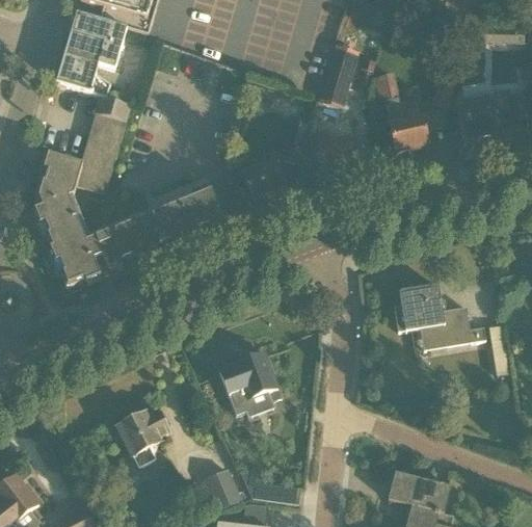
[(103,6),(99,20),(110,23),(126,27),(148,34),(157,0),(83,0),(103,6)]
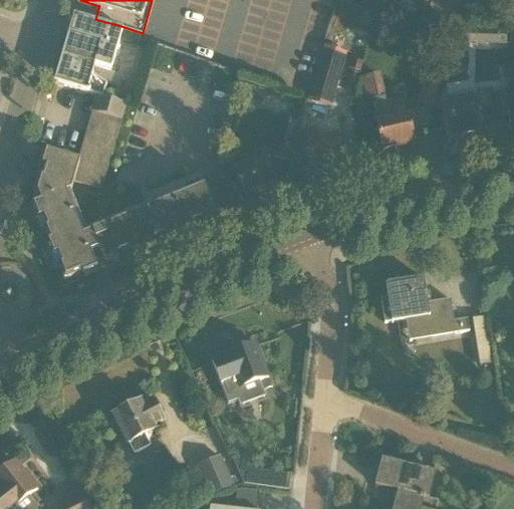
[(455,18),(460,0),(432,0),(429,10),(455,18)]
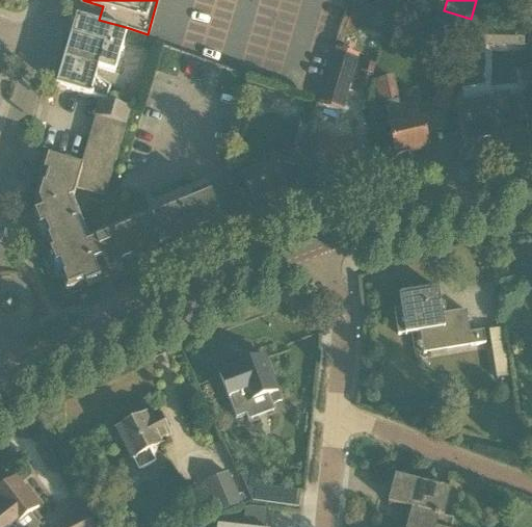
[(113,69),(126,27),(110,23),(99,20),(76,12),(71,32),(78,34),(72,55),(64,53),(55,82),(89,91),(105,96),(109,81),(95,73),(98,63),(113,69)]
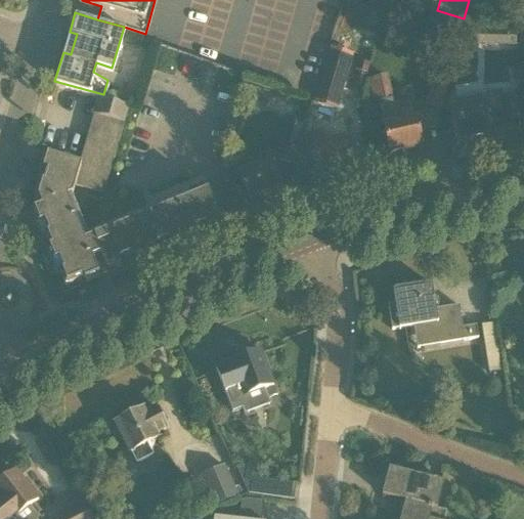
[(442,65),(454,69),(469,28),(444,19),(439,35),(450,39),(442,65)]
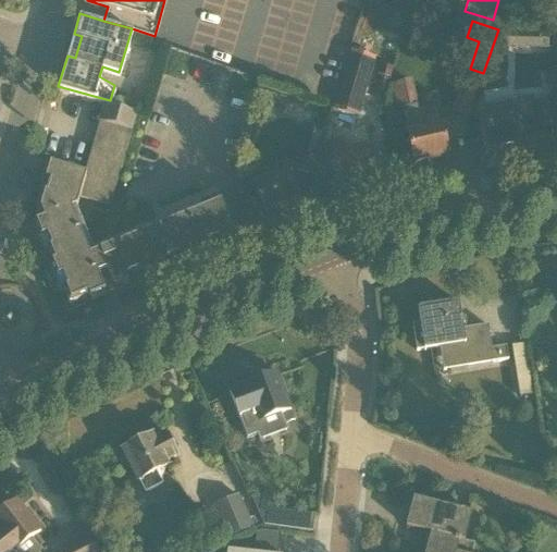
[(521,28),(502,28),(502,43),(521,43),(521,28)]
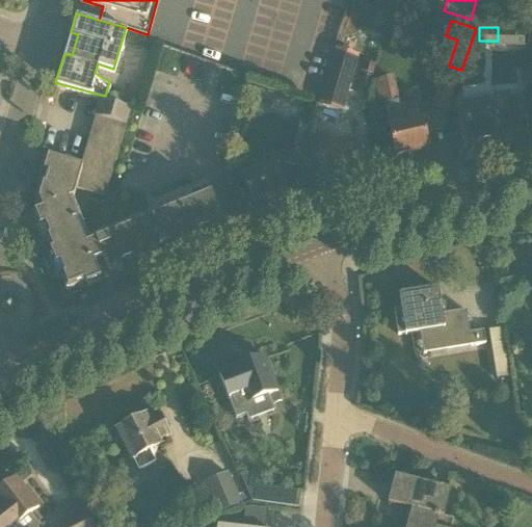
[(342,106),(355,67),(331,59),(319,99),(342,106)]
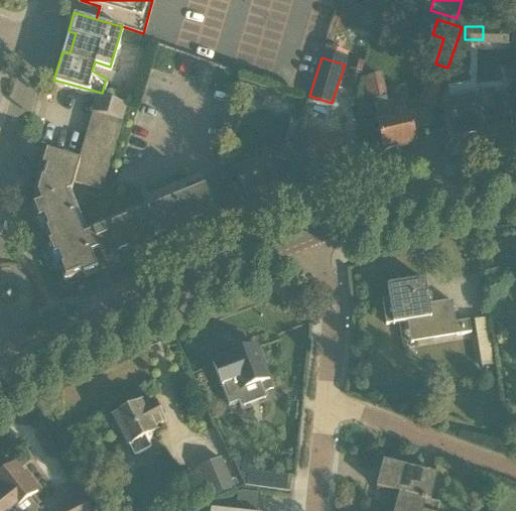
[(365,72),(367,93),(386,91),(384,70),(365,72)]
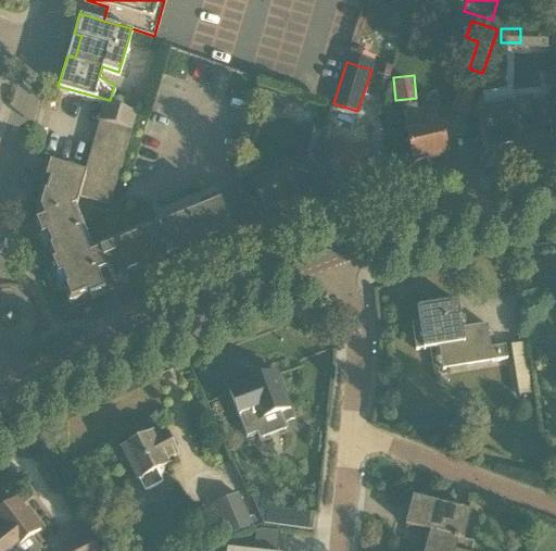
[(466,112),(476,82),(456,75),(452,87),(457,89),(451,108),(466,112)]
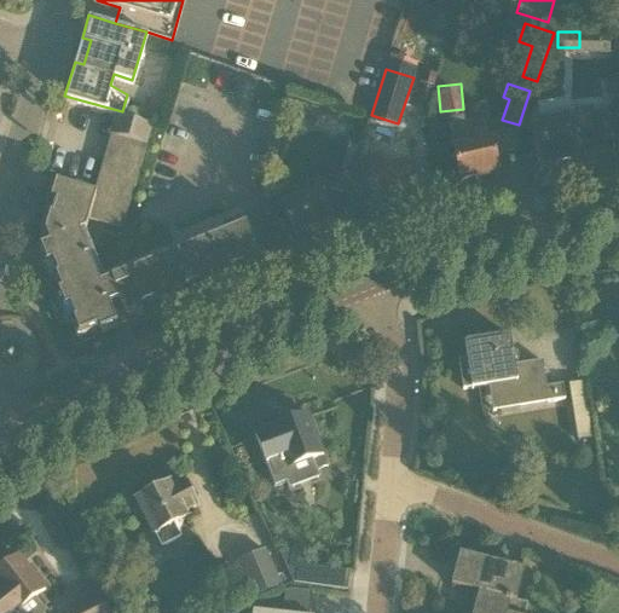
[(285,111),(301,116),(305,102),(289,97),(285,111)]
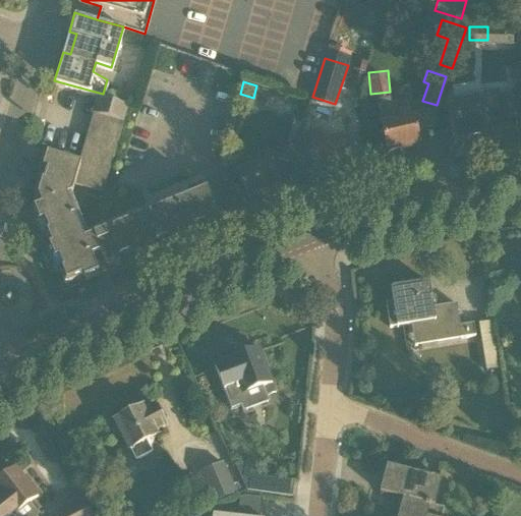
[(499,94),(498,87),(482,90),(483,96),(454,101),(459,133),(464,132),(464,134),(473,133),(473,130),(488,128),(487,118),(502,116),(502,117),(516,115),(512,92),(499,94)]
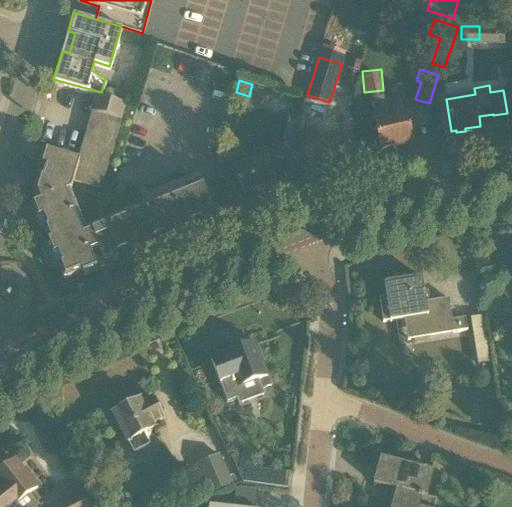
[(100,185),(121,116),(125,100),(96,91),(77,157),(43,147),(39,161),(47,163),(43,175),(39,173),(34,189),(38,199),(30,202),(35,215),(43,212),(47,223),(43,225),(48,237),(45,239),(50,252),(58,249),(62,260),(58,262),(64,275),(81,268),(83,271),(96,266),(95,262),(117,253),(116,249),(127,245),(130,252),(143,247),(142,243),(165,234),(167,237),(180,232),(178,228),(191,223),(189,219),(200,215),(203,222),(217,217),(202,182),(82,231),(65,189),(70,187),(73,177),(100,185)]
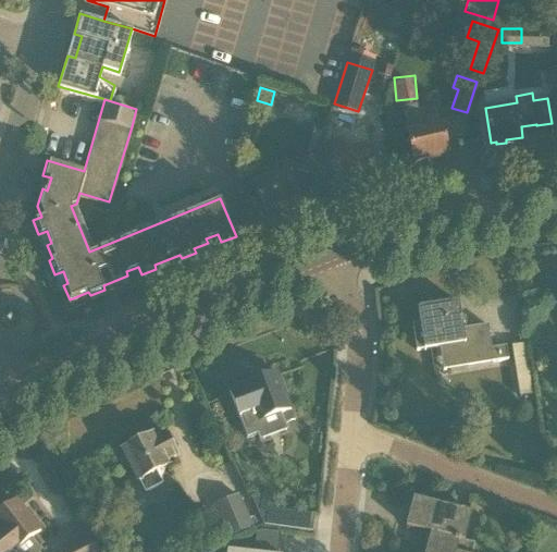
[(419,107),(418,100),(401,105),(413,159),(448,150),(436,102),(419,107)]
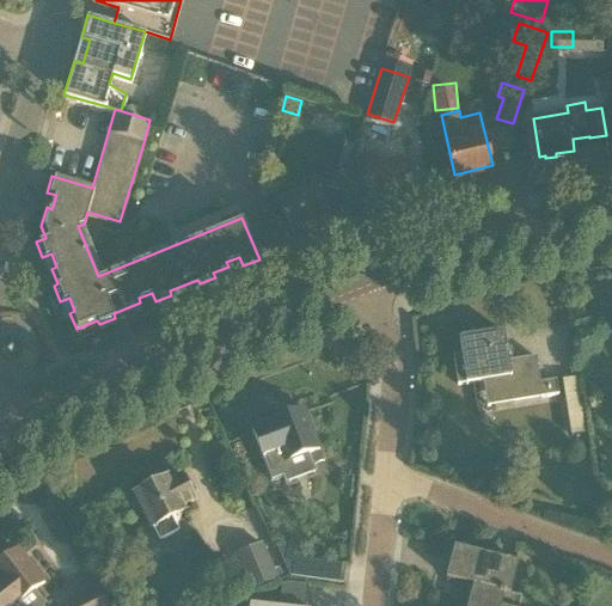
[(342,187),(355,141),(348,139),(336,135),(322,181),(342,187)]
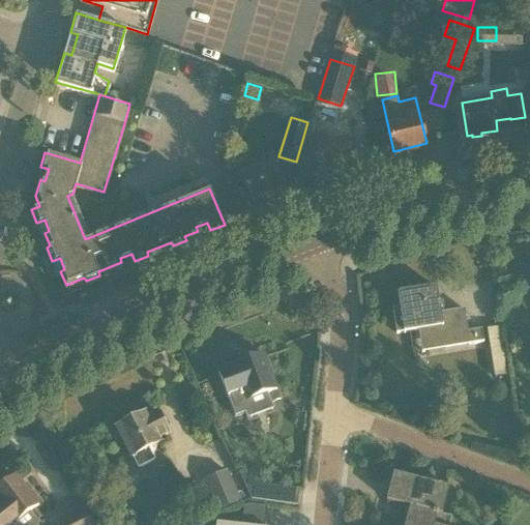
[(329,140),(325,126),(312,130),(323,171),(355,162),(347,135),(329,140)]
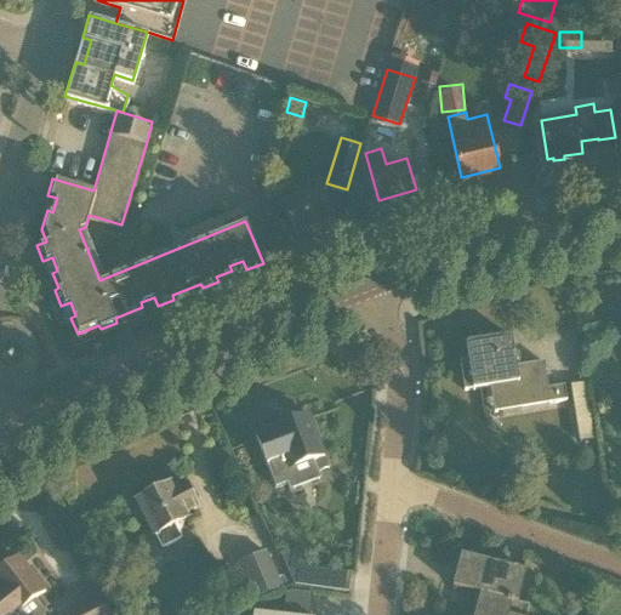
[(468,354),(454,357),(459,387),(517,377),(520,402),(550,398),(567,396),(564,381),(548,383),(543,357),(516,362),(512,332),(466,341),(468,354)]
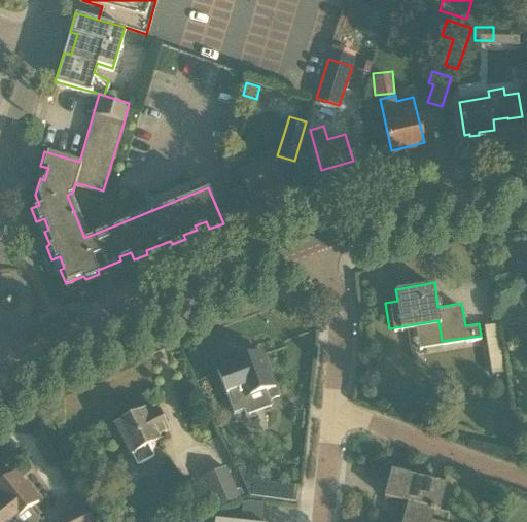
[(495,319),(483,321),(491,371),(503,369),(495,319)]
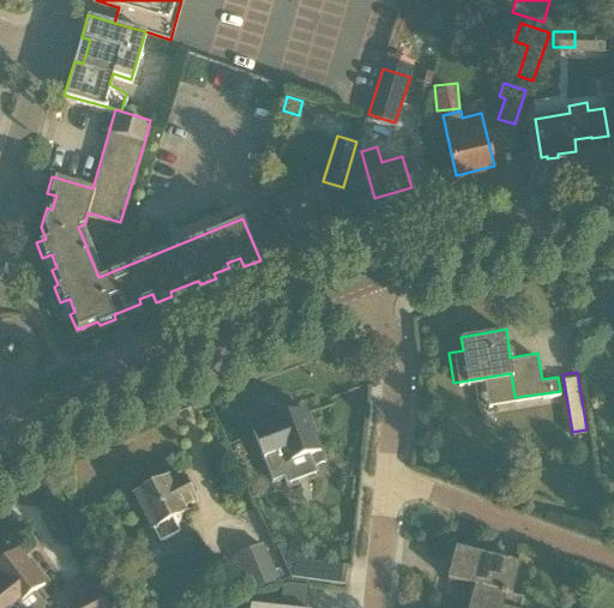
[(319,446),(305,405),(270,419),(270,421),(253,427),(253,428),(263,453),(280,447),(284,459),(319,446)]
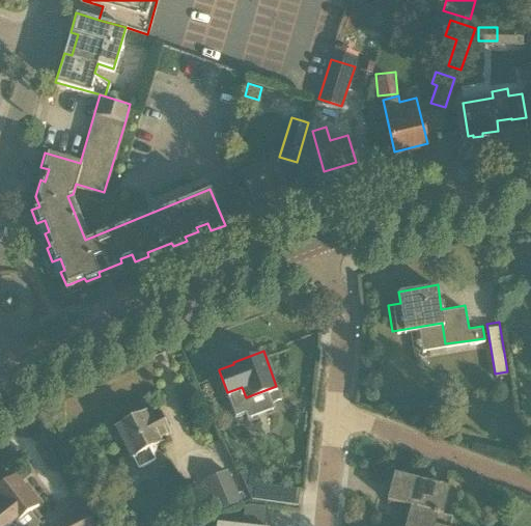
[(168,431),(158,410),(146,415),(144,412),(138,415),(137,413),(121,421),(122,422),(117,425),(132,454),(133,453),(138,465),(154,458),(148,446),(159,441),(157,437),(168,431)]
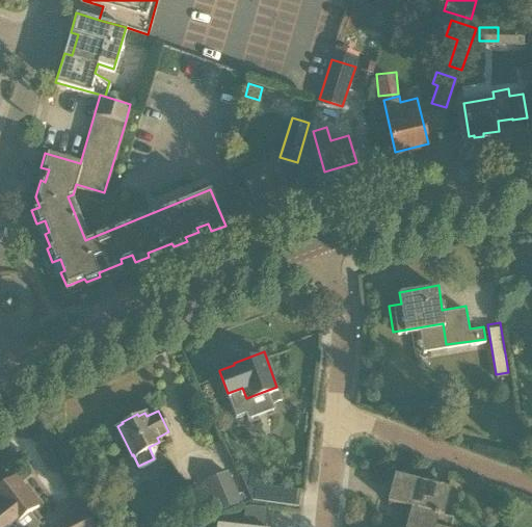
[(253,498),(264,481),(257,465),(241,472),(253,498)]
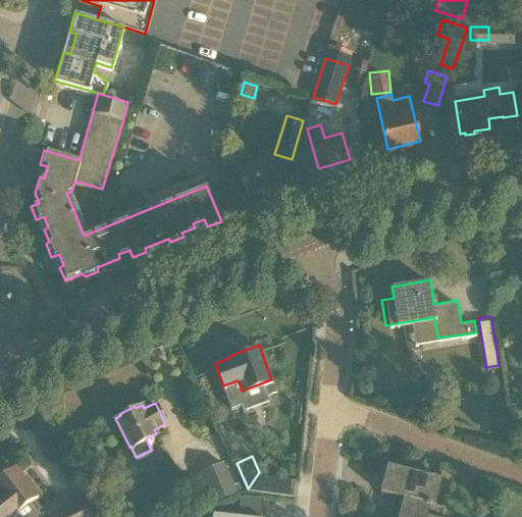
[(199,470),(212,501),(237,490),(223,460),(199,470)]
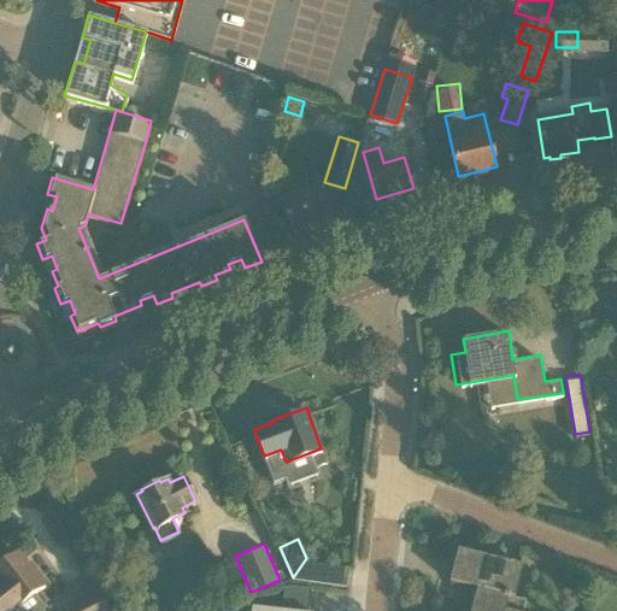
[(515,593),(522,563),(458,546),(457,548),(463,550),(456,577),(450,576),(450,577),(481,585),(477,599),(472,598),(469,610),(523,610),(521,610),(524,595),(515,593)]
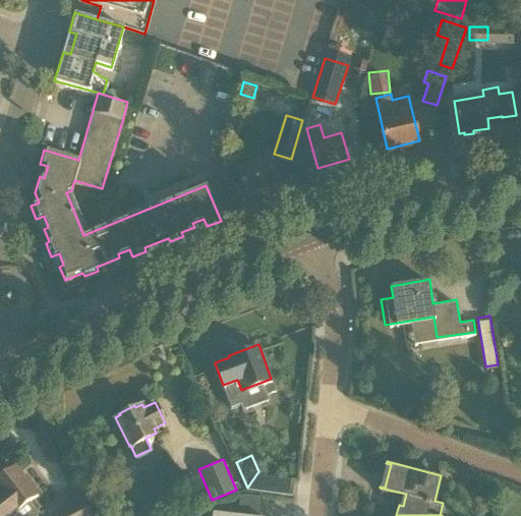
[(35,515),(38,515),(38,510),(36,508),(29,500),(35,495),(38,492),(15,463),(0,474),(0,515),(3,515),(11,511),(12,512),(13,512),(16,515),(35,515)]
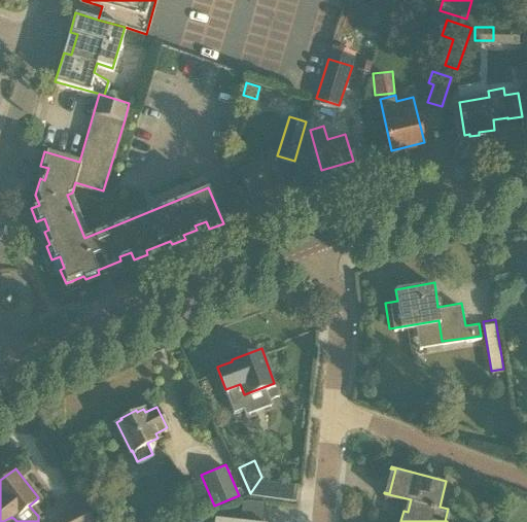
[(265,518),(265,497),(243,496),(243,518),(265,518)]
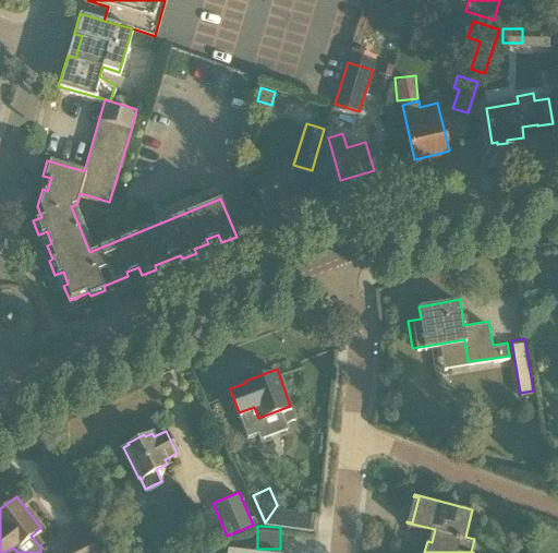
[(69,552),(96,552),(85,531),(63,542),(69,552)]
